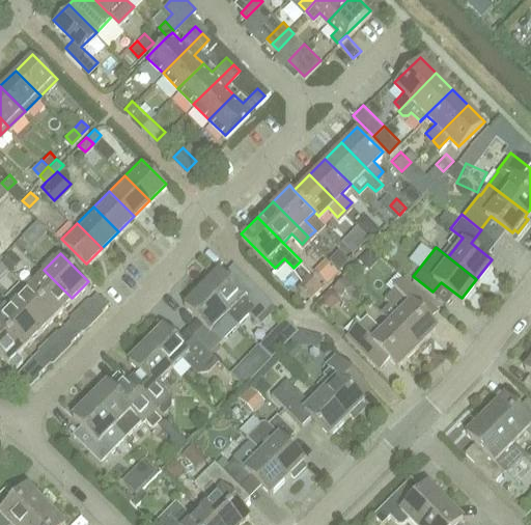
[(234,266),(226,275),(219,268),(216,270),(213,268),(201,279),(204,282),(201,285),(227,310),(228,309),(239,321),(249,310),(255,316),(271,302),(234,266)]
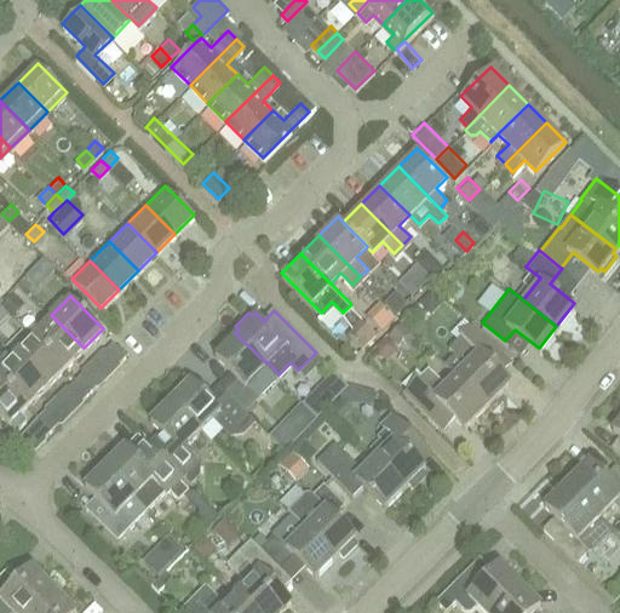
[(84,348),(51,315),(33,333),(65,366),(84,348)]
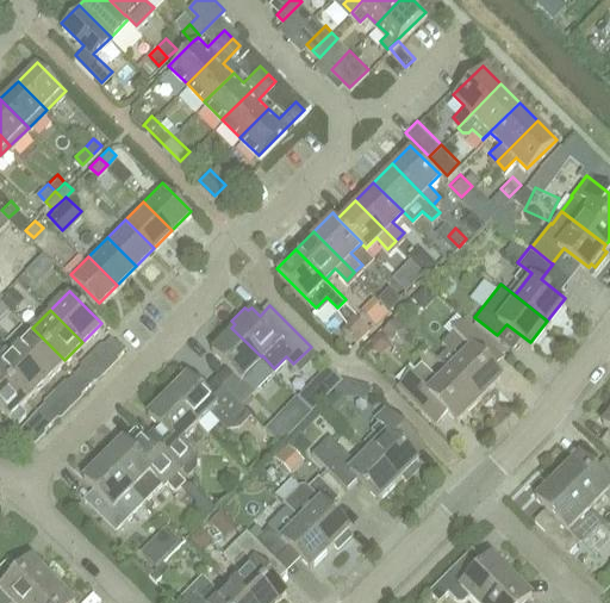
[(371,325),(363,318),(356,311),(342,324),(356,340),(371,325)]
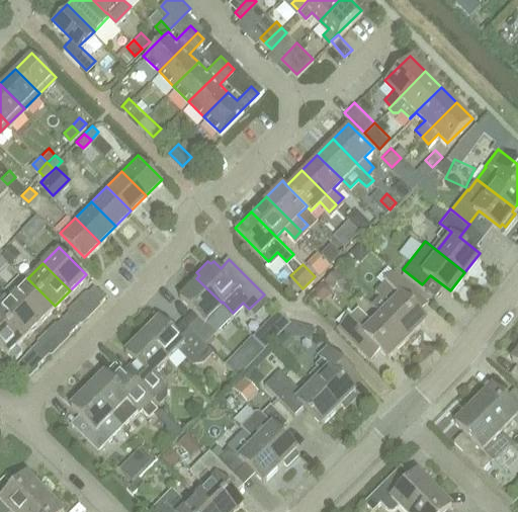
[(429,300),(414,286),(395,267),(374,287),(391,303),(381,312),(407,336),(425,318),(418,311),(429,300)]
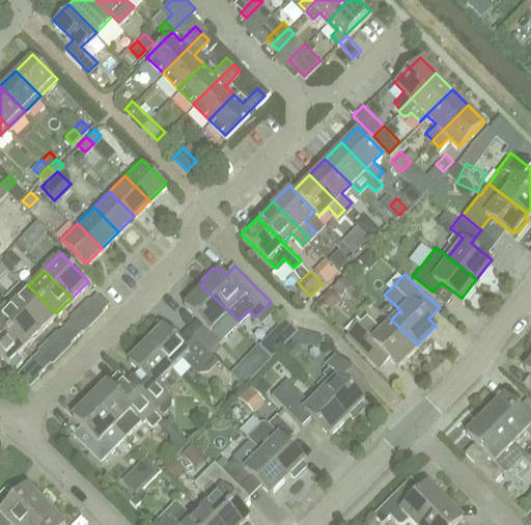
[(56,313),(28,285),(11,301),(39,329),(56,313)]
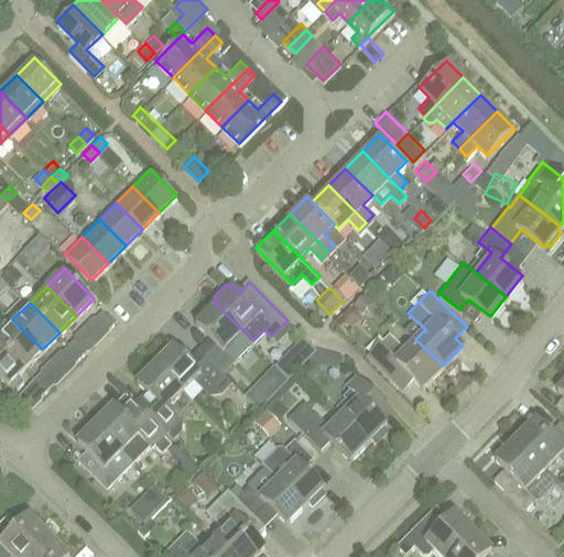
[(224,348),(241,329),(214,303),(195,320),(215,340),(204,352),(223,371),(235,359),(224,348)]
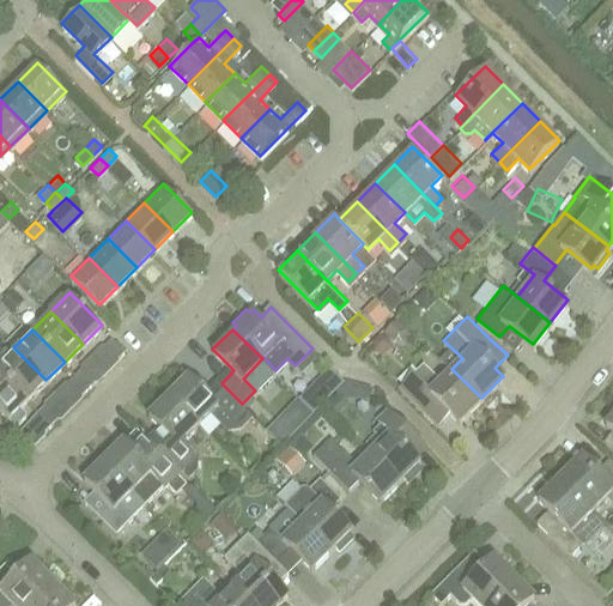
[(119,355),(125,349),(110,333),(103,340),(103,343),(115,355),(119,355)]
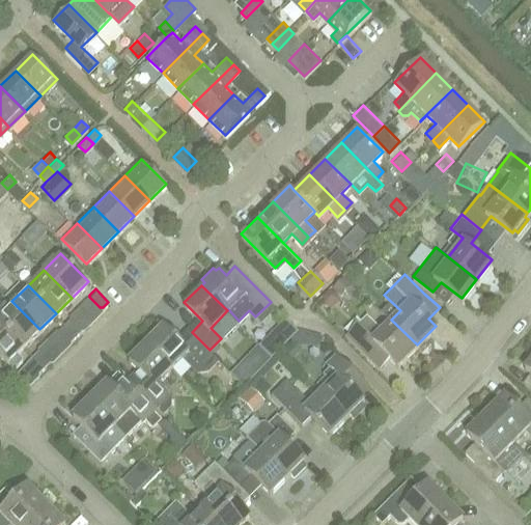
[(39,329),(11,301),(0,312),(0,321),(24,344),(39,329)]
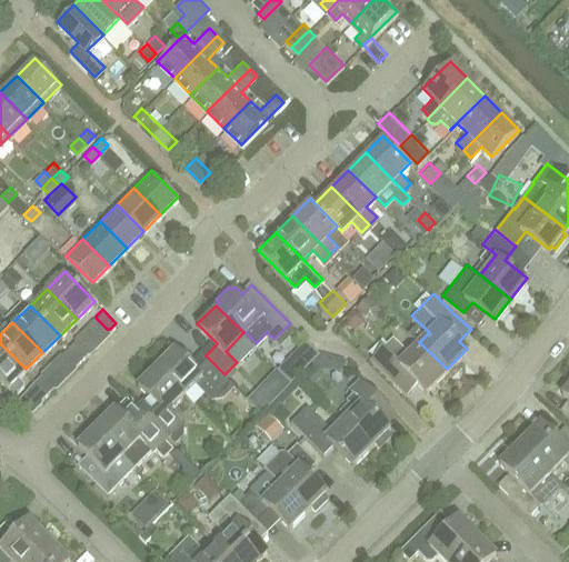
[(447,369),(419,342),(410,351),(393,334),(370,358),(407,394),(418,382),(426,390),(447,369)]
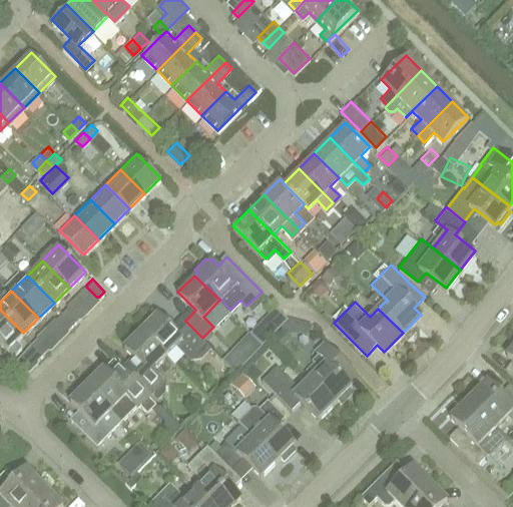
[(66,305),(61,310),(73,323),(79,317),(79,315),(69,305),(66,305)]
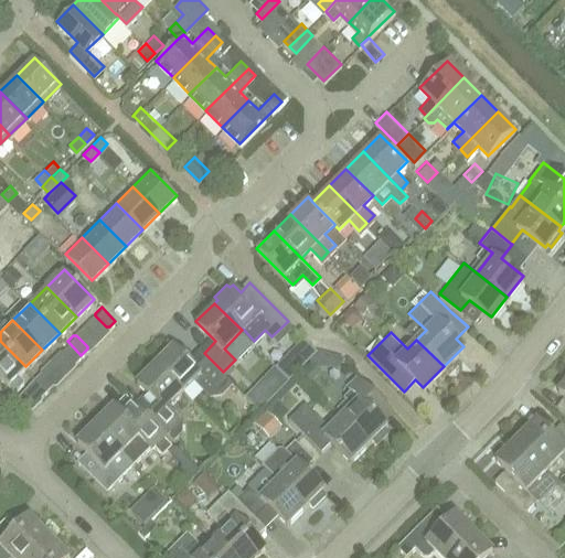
[(25,366),(0,341),(0,375),(12,388),(23,378),(23,374),(21,372),(25,366)]
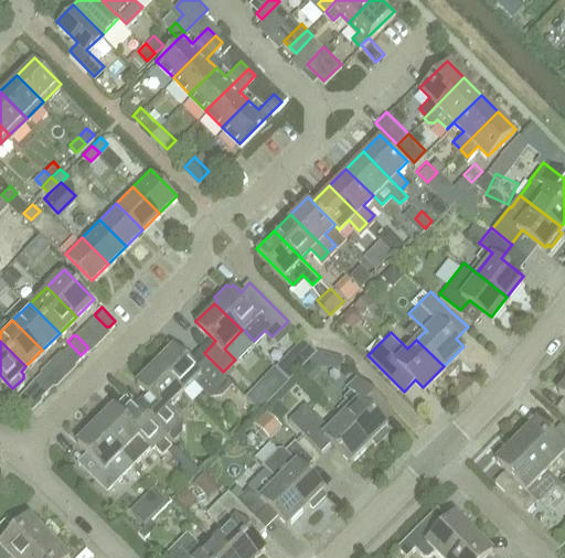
[(75,361),(81,355),(67,341),(61,346),(61,350),(72,361),(75,361)]
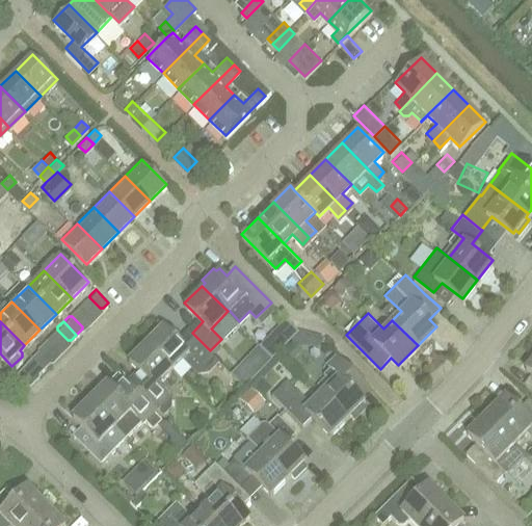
[(210,350),(192,333),(188,337),(185,335),(183,335),(179,339),(163,324),(145,341),(171,367),(183,356),(193,367),(210,350)]
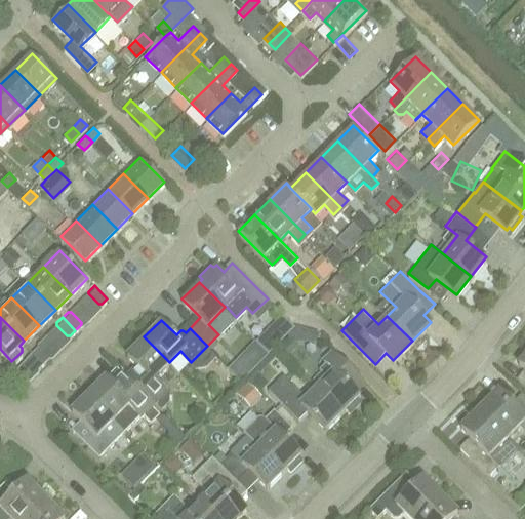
[(126,354),(134,362),(126,370),(162,406),(169,399),(169,384),(158,373),(169,362),(144,336),(140,340),(137,337),(127,348),(129,351),(126,354)]
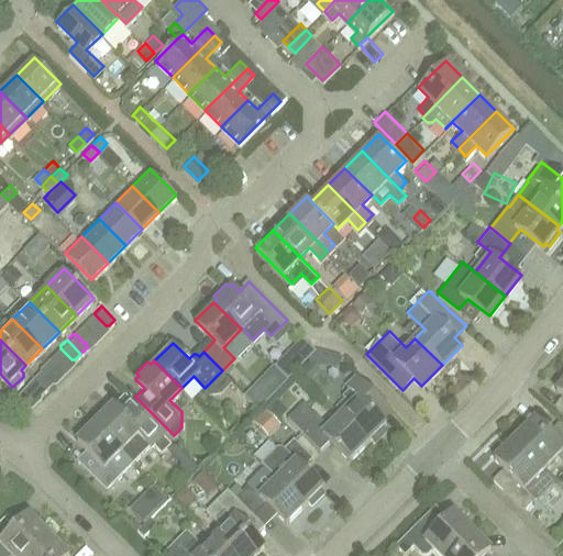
[(39,367),(33,373),(47,387),(53,381),(53,378),(42,367),(39,367)]
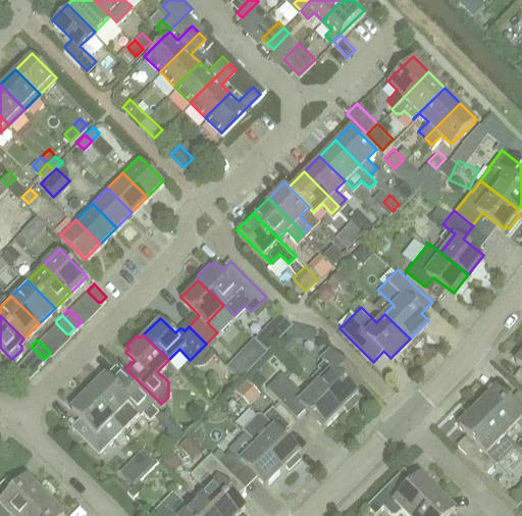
[(44,359),(31,346),(25,352),(25,354),(36,364),(39,364),(44,359)]
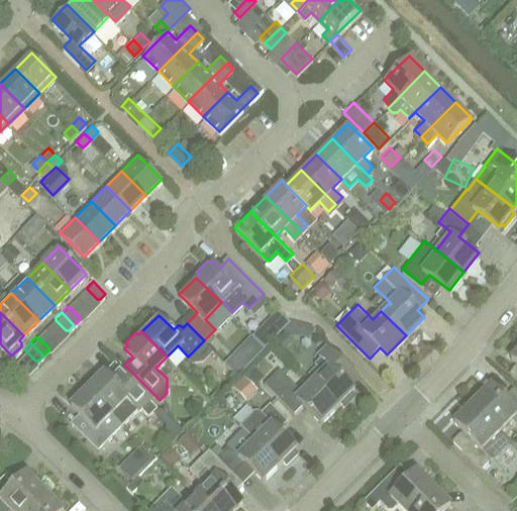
[(360,376),(344,361),(327,342),(318,351),(321,354),(314,361),(322,369),(312,379),(337,404),(340,401),(343,404),(354,393),(351,390),(354,387),(351,385),(360,376)]
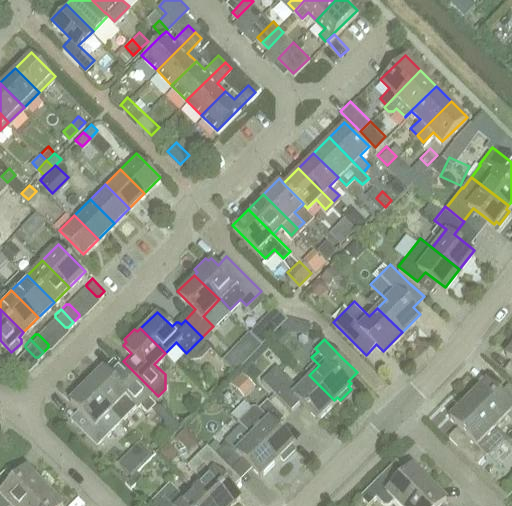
[(318,417),(334,400),(309,375),(299,385),(277,363),(262,378),(291,407),(299,398),(318,417)]
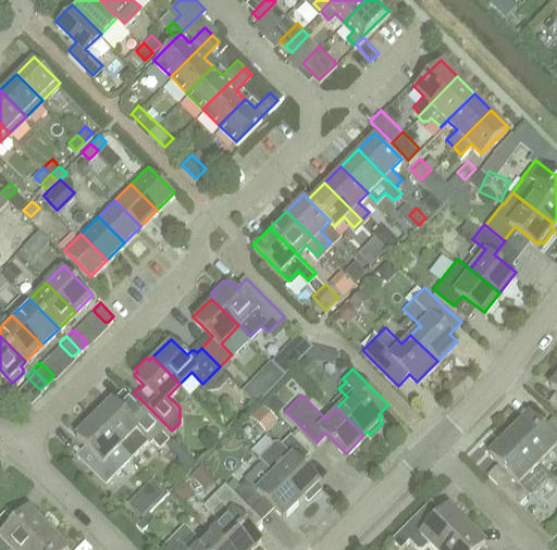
[(170,436),(134,400),(124,410),(112,397),(94,415),(121,442),(133,453),(150,436),(160,446),(170,436)]
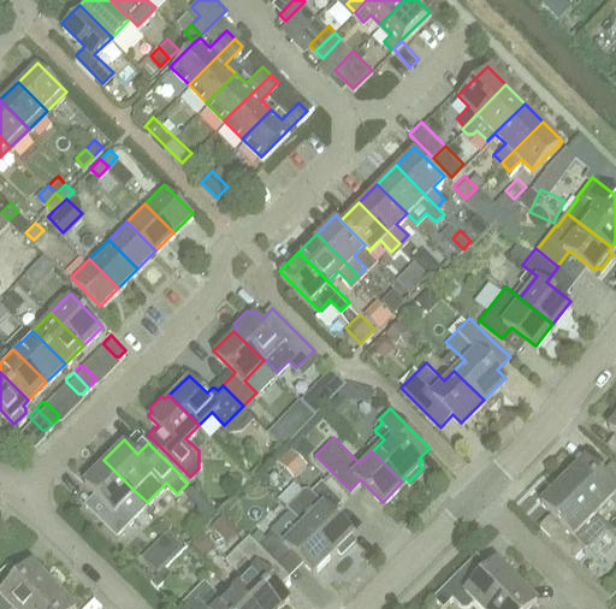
[(585,455),(563,477),(606,521),(609,519),(598,508),(610,496),(615,501),(615,466),(606,477),(585,455)]
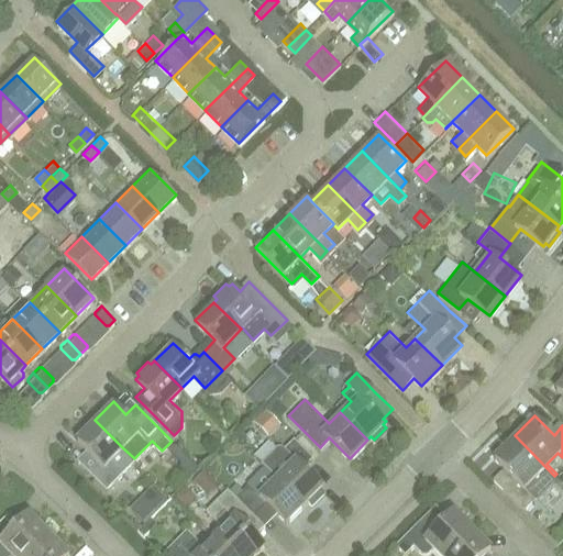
[(134,458),(122,447),(95,420),(77,438),(97,458),(87,467),(107,486),(122,470),(134,458)]
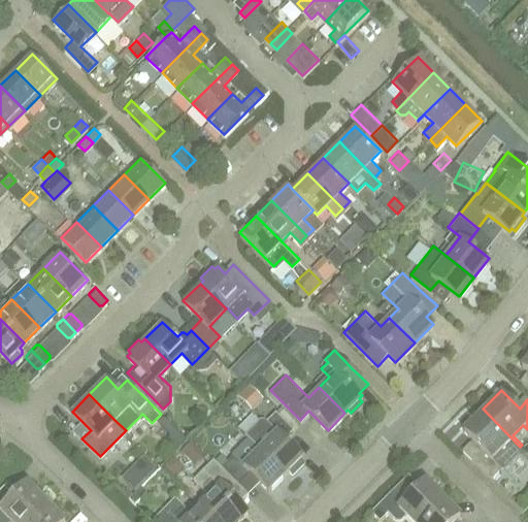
[(275,409),(267,418),(265,416),(260,416),(245,430),(286,471),(289,468),(292,471),(304,459),(301,456),(303,454),(285,435),(293,427),(275,409)]
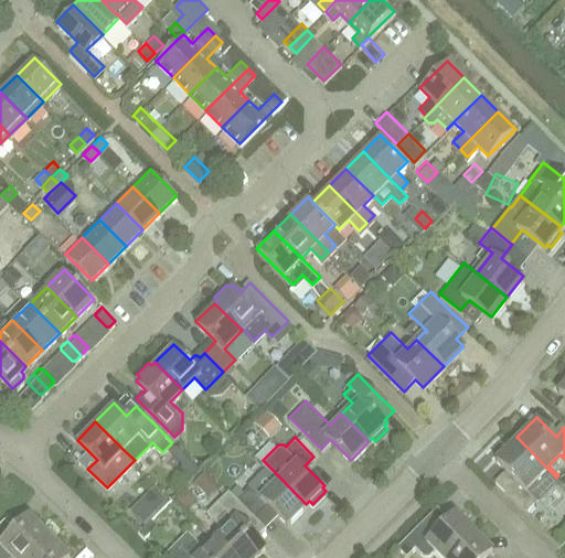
[(556,478),(516,437),(496,458),(515,476),(504,487),(525,508),(556,478)]
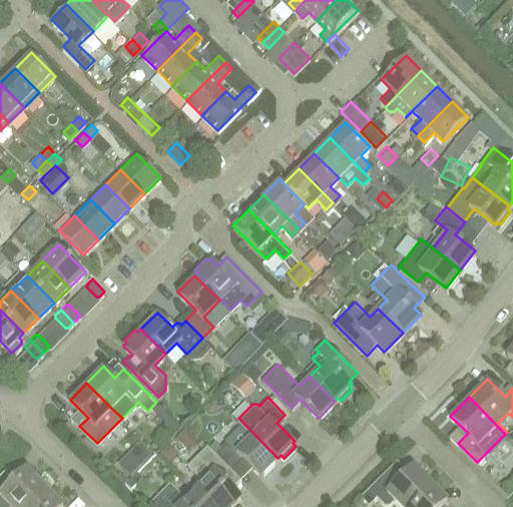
[(188,418),(172,432),(189,452),(206,438),(188,418)]
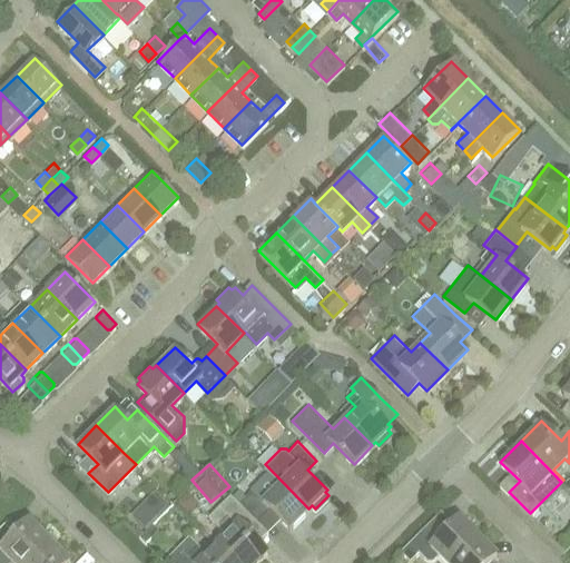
[(308,509),(265,464),(264,465),(281,482),(263,500),(252,487),(238,501),(255,517),(257,520),(271,506),(291,527),(308,509)]
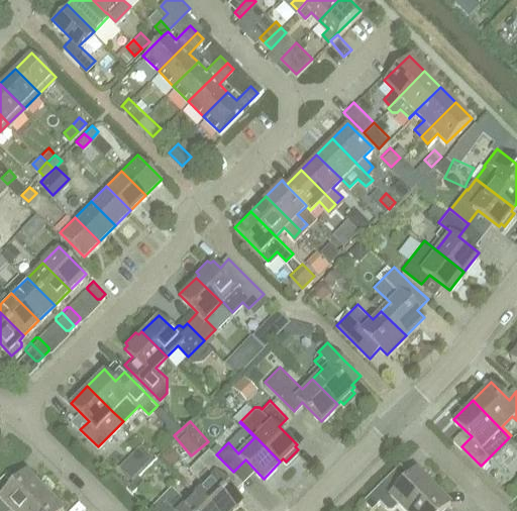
[(134,456),(141,465),(158,450),(149,442),(134,456)]
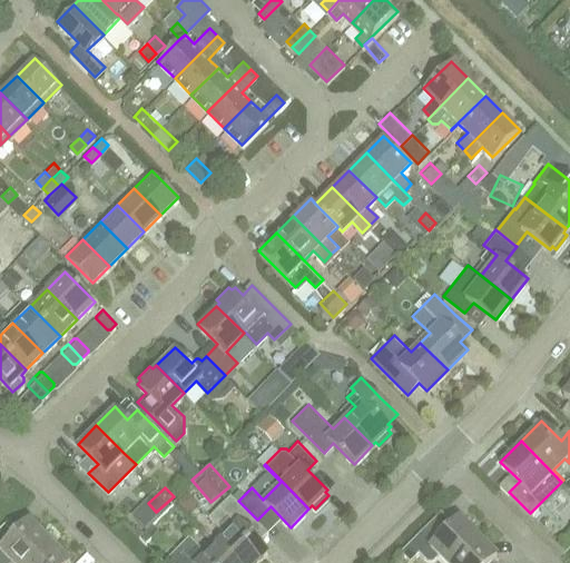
[(255,517),(238,501),(231,493),(208,514),(226,532),(216,542),(237,562),(254,562),(267,550),(245,527),(255,517)]
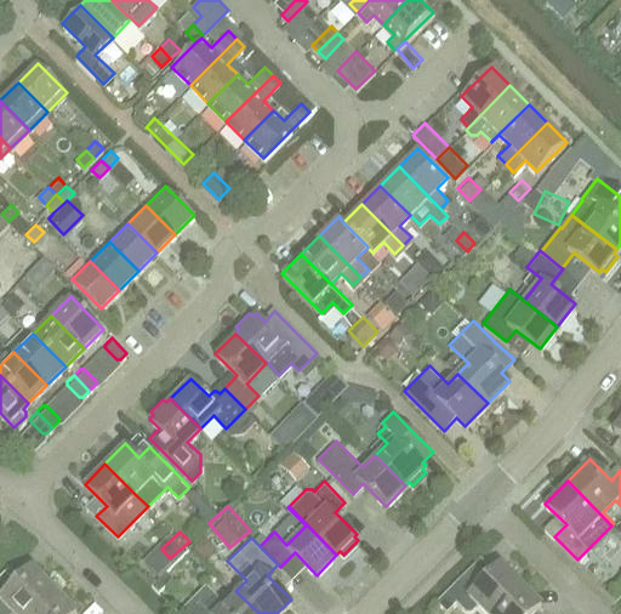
[(489,613),(520,583),(500,562),(494,568),(480,555),(436,598),(446,609),(456,600),(468,612),(478,602),(489,613)]
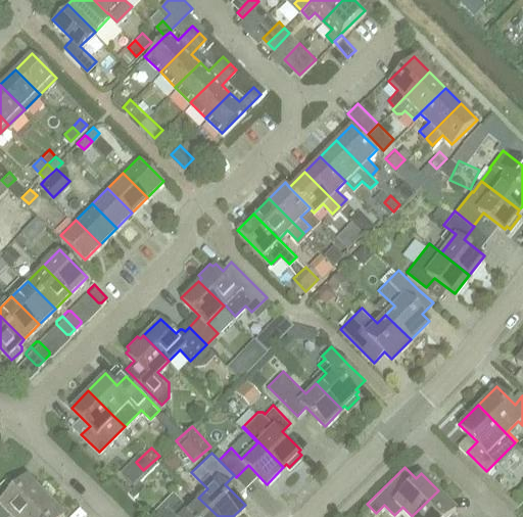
[(22,516),(46,495),(27,476),(8,495),(0,486),(0,516),(22,516)]
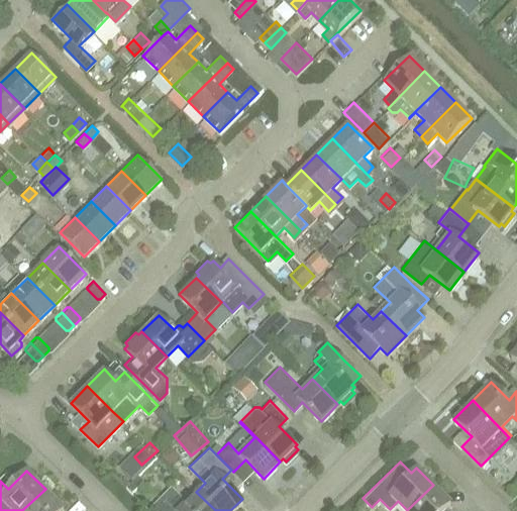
[(215,510),(196,492),(187,501),(172,485),(151,504),(158,510),(215,510)]
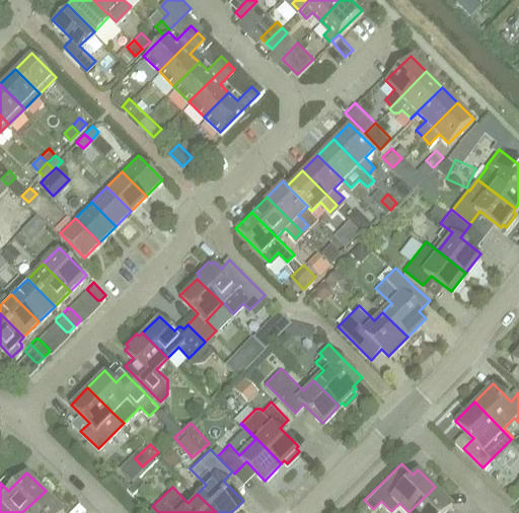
[(442,512),(452,504),(435,487),(409,512),(442,512)]
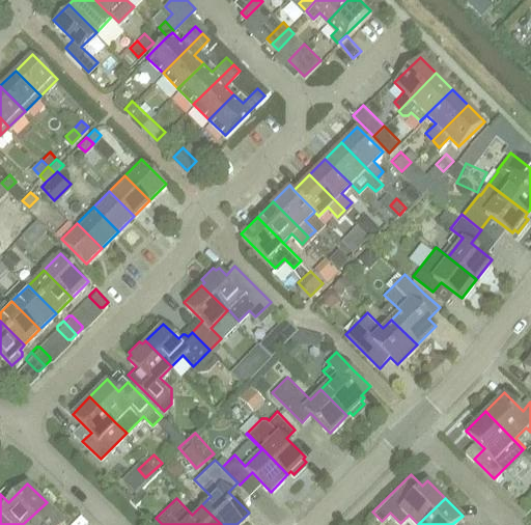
[(61,524),(65,522),(47,502),(23,524),(61,524)]
